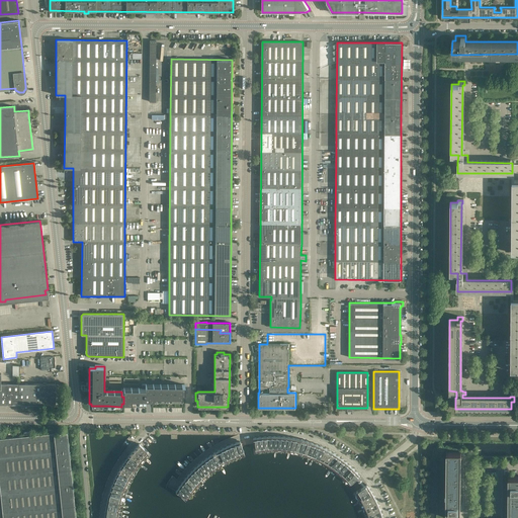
[(0,405),(36,405),(55,406),(55,384),(0,384),(0,374),(0,405)]
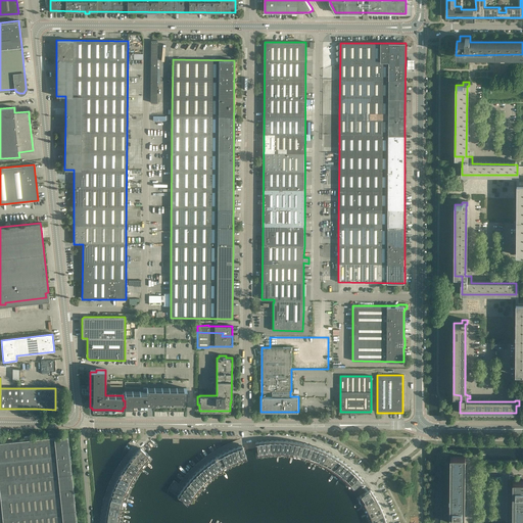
[(125,408),(147,408),(147,407),(153,407),(153,403),(184,403),(184,397),(186,397),(186,390),(184,390),(184,389),(146,388),(146,390),(142,390),(142,392),(125,392),(125,395),(123,395),(123,400),(125,400),(125,408)]
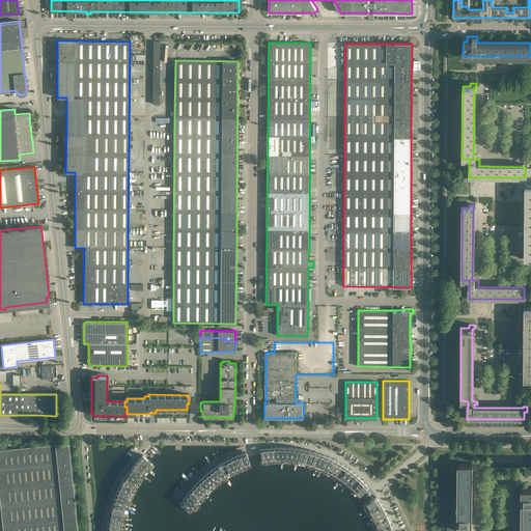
[(0,450),(0,505),(2,530),(77,530),(68,443),(30,447),(24,448),(0,450)]
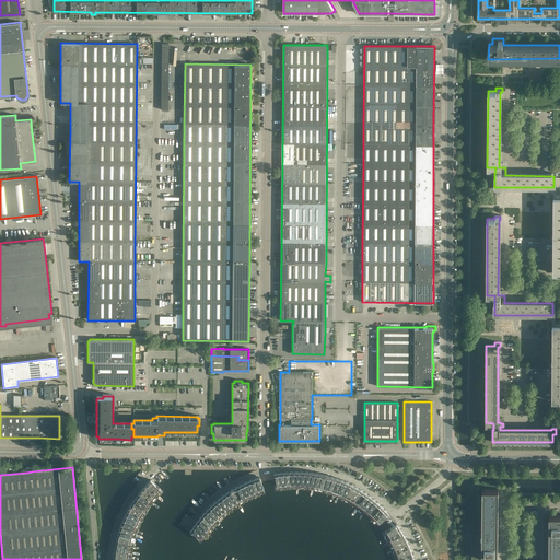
[(331,477),(328,490),(333,491),(337,479),(331,477)]
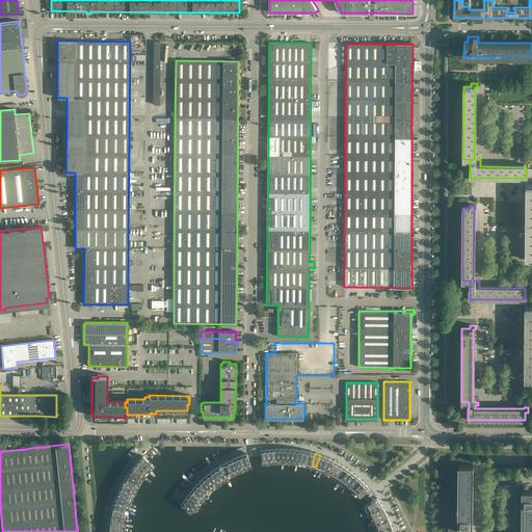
[(250,466),(247,455),(246,454),(242,455),(246,467),(250,466)]
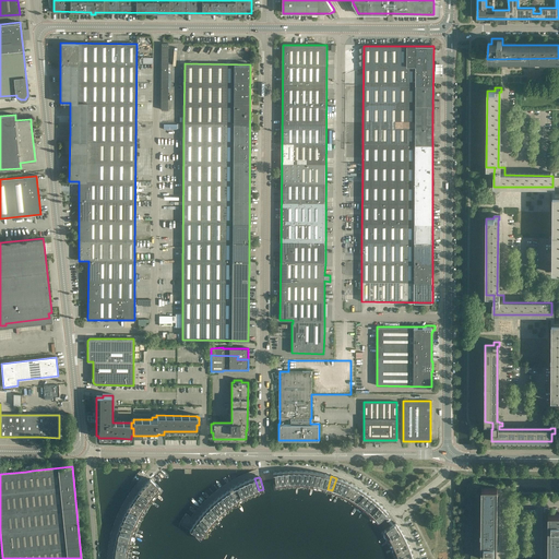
[(249,480),(254,492),(259,490),(254,478),(249,480)]
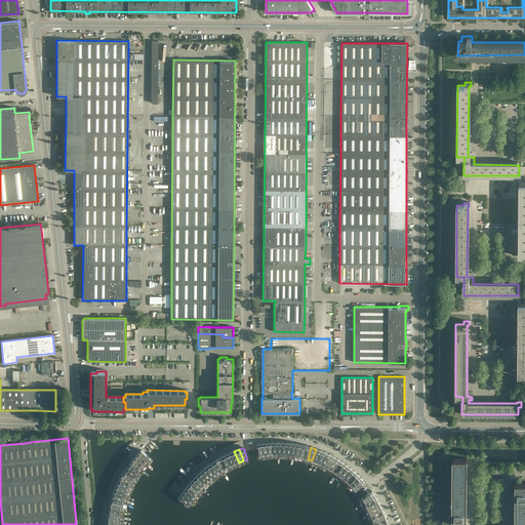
[(316,449),(312,460),(316,462),(320,451),(316,449)]
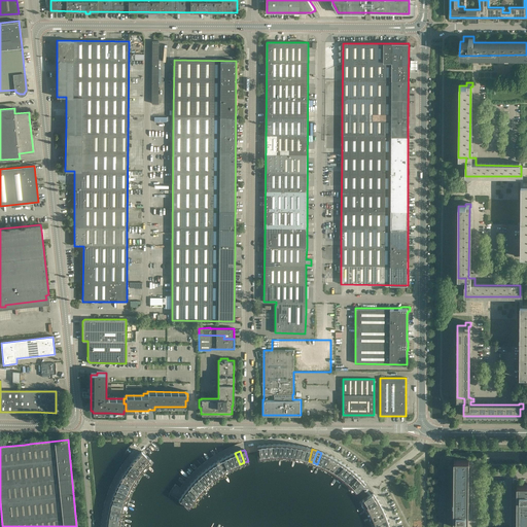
[(138,456),(147,464),(150,461),(142,452),(138,456)]
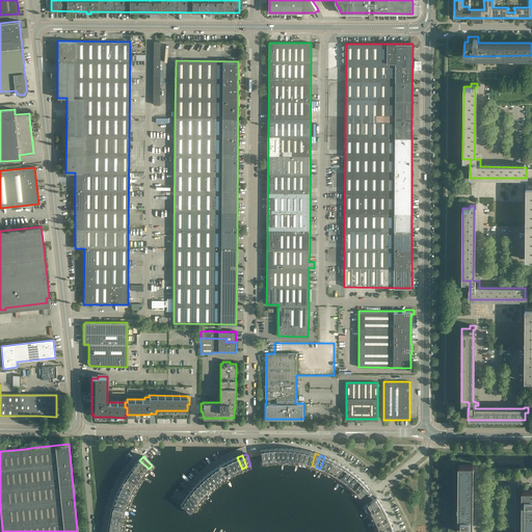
[(237,457),(233,459),(238,471),(242,469),(237,457)]
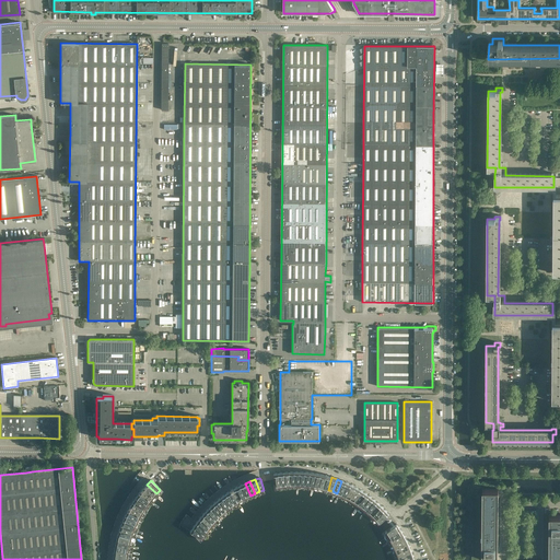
[(341,481),(337,493),(341,494),(347,482),(341,481)]
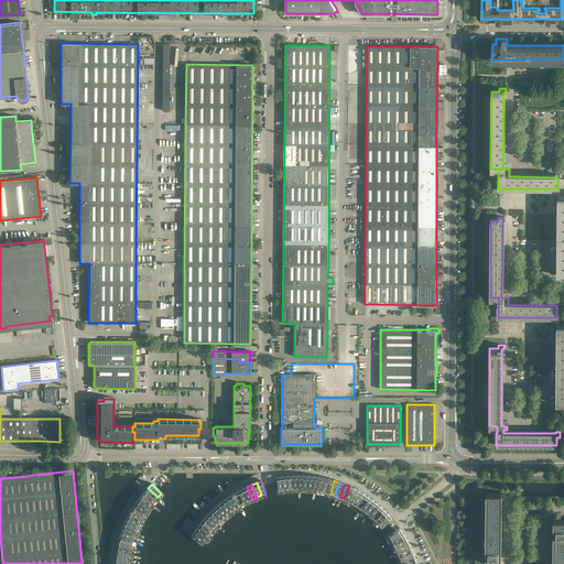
[(349,486),(344,498),(348,500),(354,489),(349,486)]
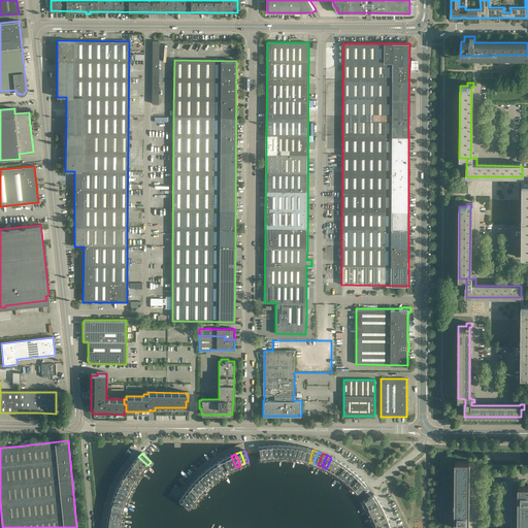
[(226,458),(232,469),(236,467),(231,456),(226,458)]
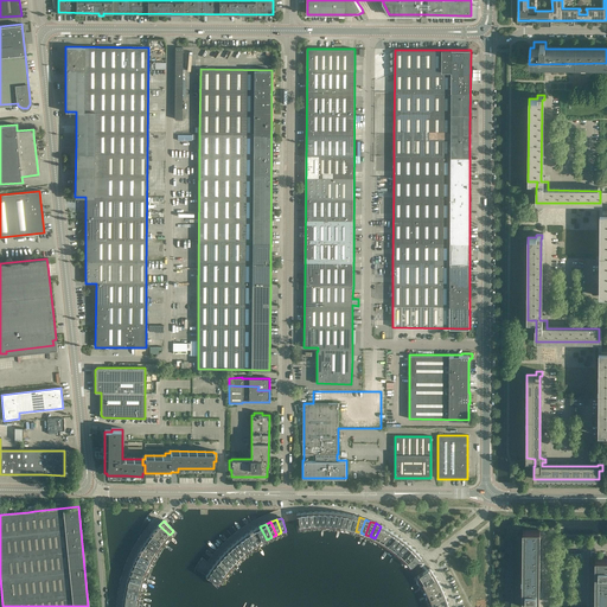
[(155,529),(166,538),(170,535),(159,525),(155,529)]
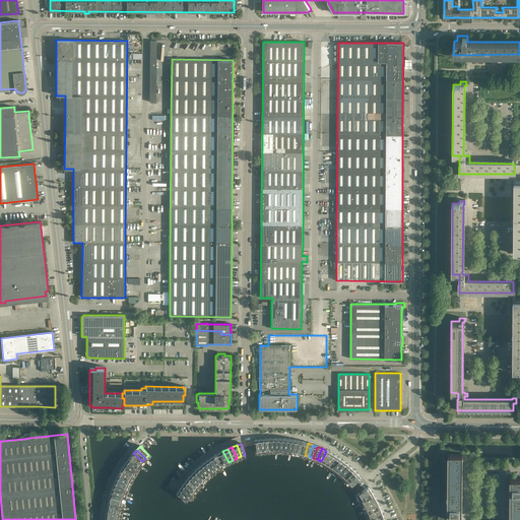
[(222,451),(218,453),(224,464),(229,462),(222,451)]
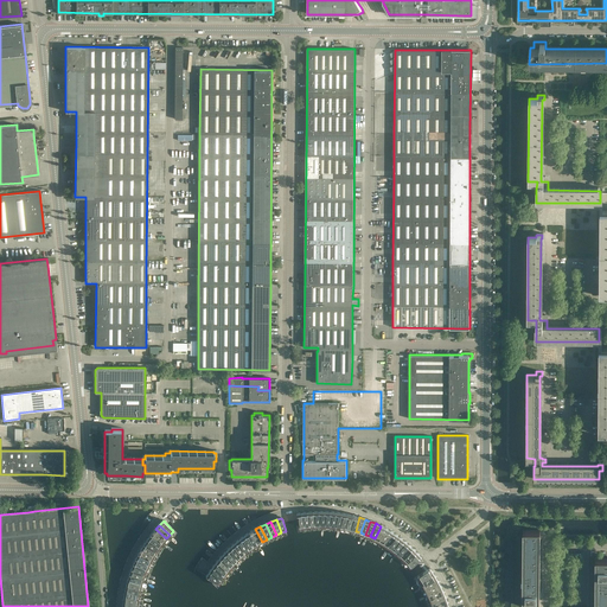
[(375,538),(378,541),(385,529),(381,526),(375,538)]
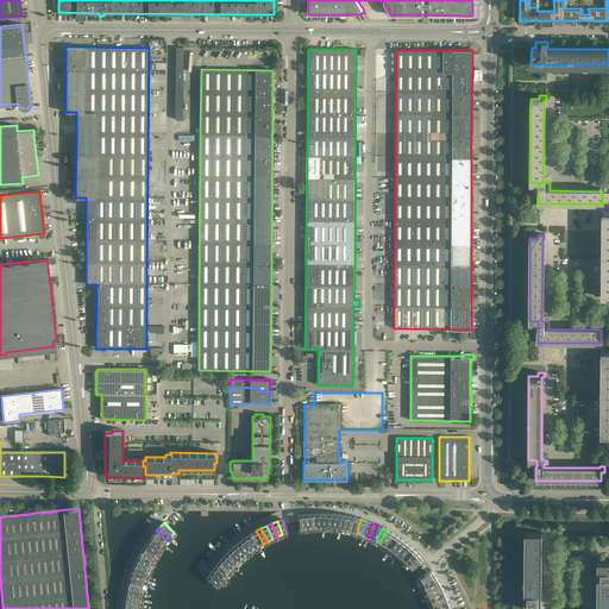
[(156,531),(152,535),(163,544),(167,540),(156,531)]
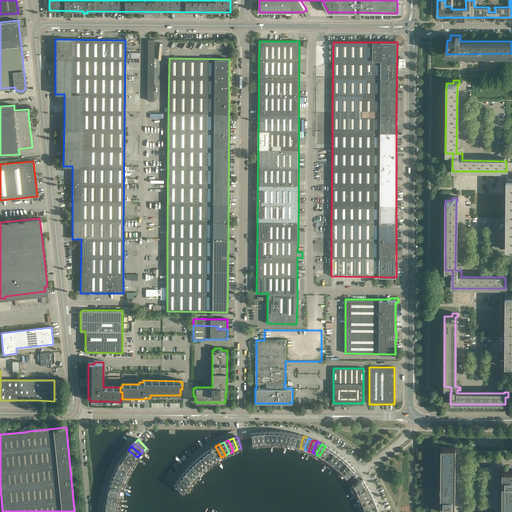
[(215,446),(211,449),(217,459),(221,457),(215,446)]
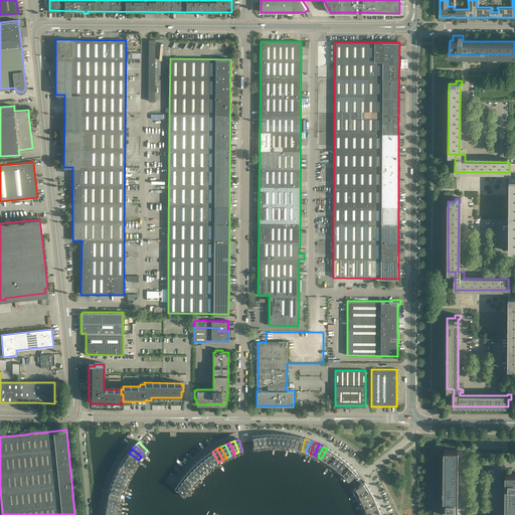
[(321,459),(325,461),(331,451),(327,449),(321,459)]
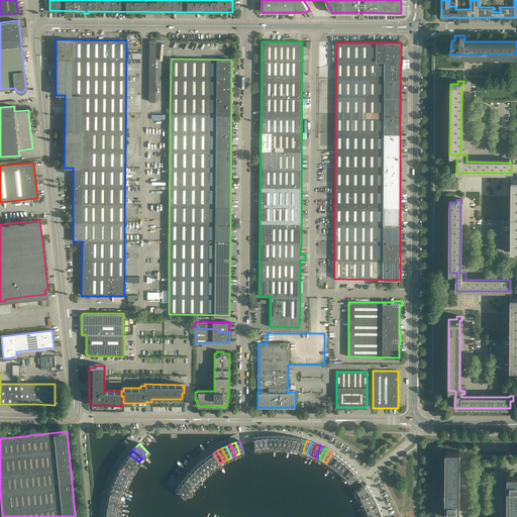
[(457,502),(457,451),(447,451),(446,516),(457,516),(457,510),(460,510),(460,502),(457,502)]
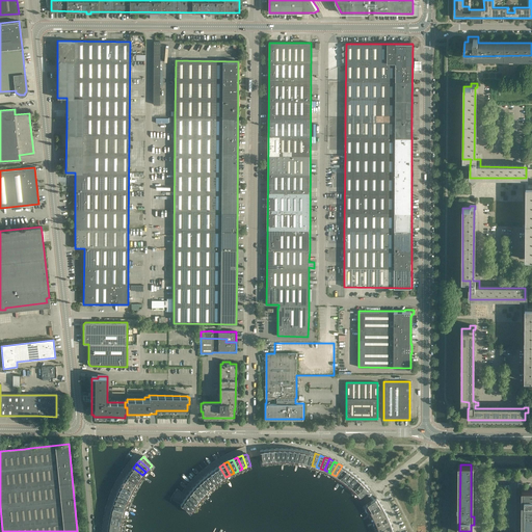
[(340,479),(346,469),(342,466),(336,476),(340,479)]
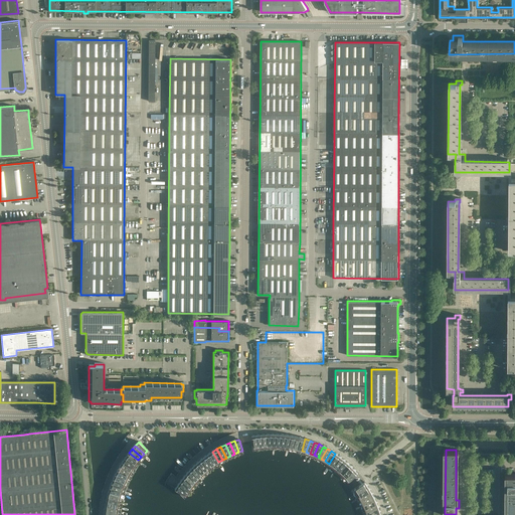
[(218,462),(212,452),(208,455),(215,464),(218,462)]
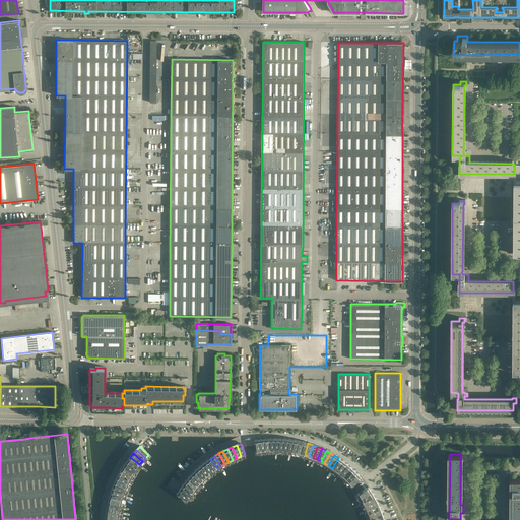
[(130,457),(127,461),(136,468),(139,464),(130,457)]
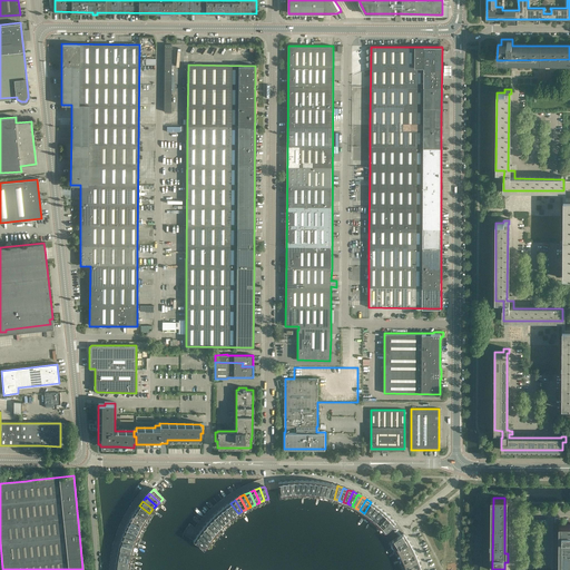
[(367,516),(375,505),(371,502),(364,513),(367,516)]
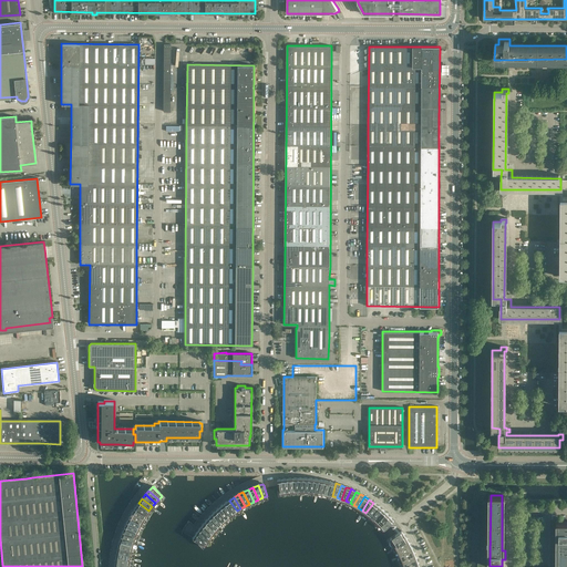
[(229,501),(225,503),(233,514),(237,511),(229,501)]
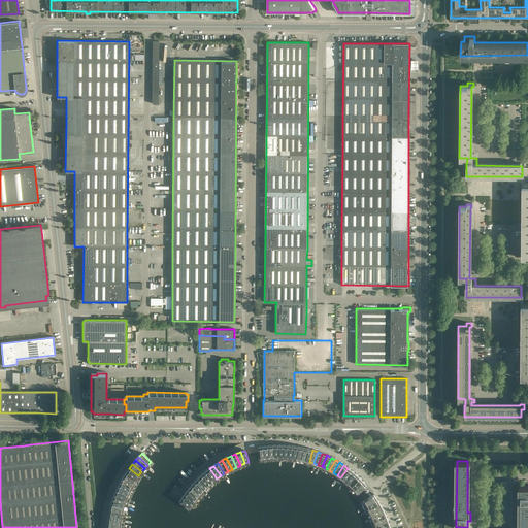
[(136,479),(138,475),(129,468),(126,472),(136,479)]
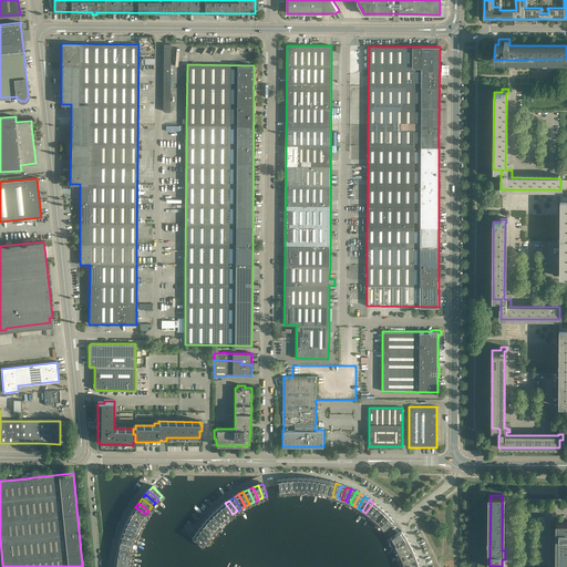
[(233,514),(225,503),(220,506),(229,516),(233,514)]
